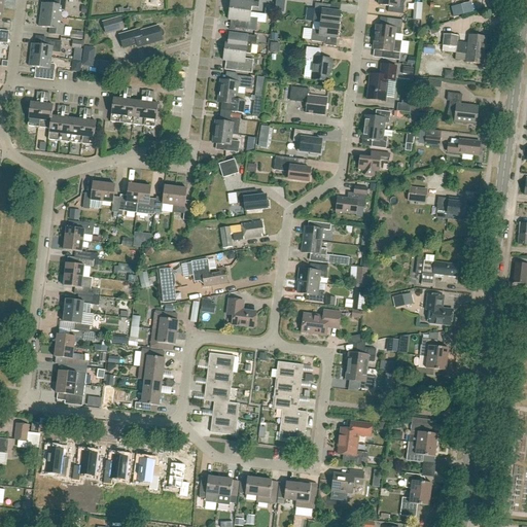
[(41,15),(61,18),(62,11),(66,12),(67,0),(65,0),(54,0),(54,5),(42,3),(41,15)]
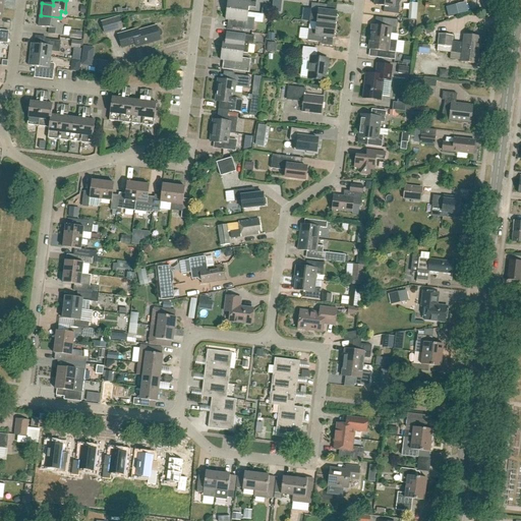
[(228,0),(227,10),(248,12),(249,7),(256,8),(256,0),(236,0),(236,1),(228,0)]
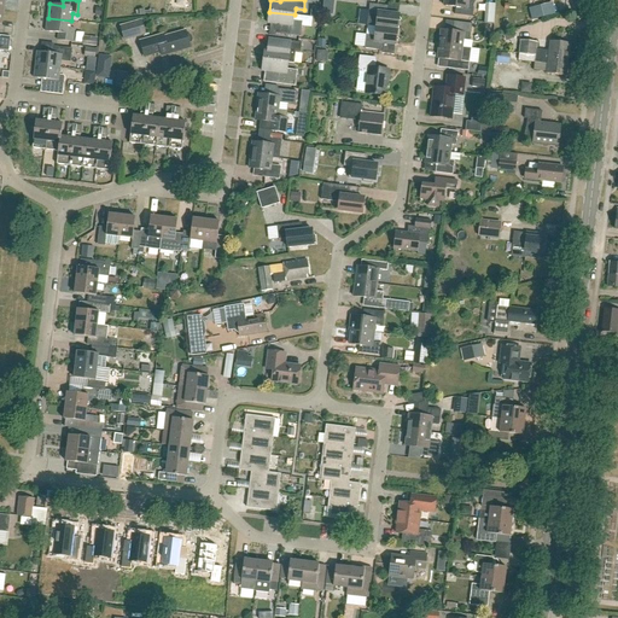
[(474,3),(468,1),(467,0),(444,0),(444,6),(456,7),(455,15),(473,17),(474,3)]
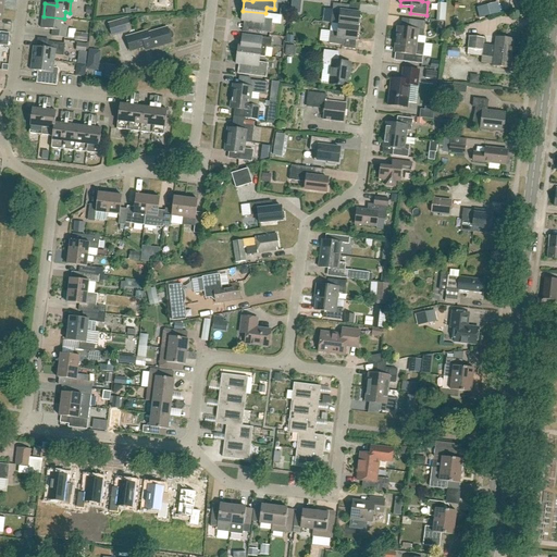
[(477,8),(480,19),(500,13),(497,2),(477,8)]
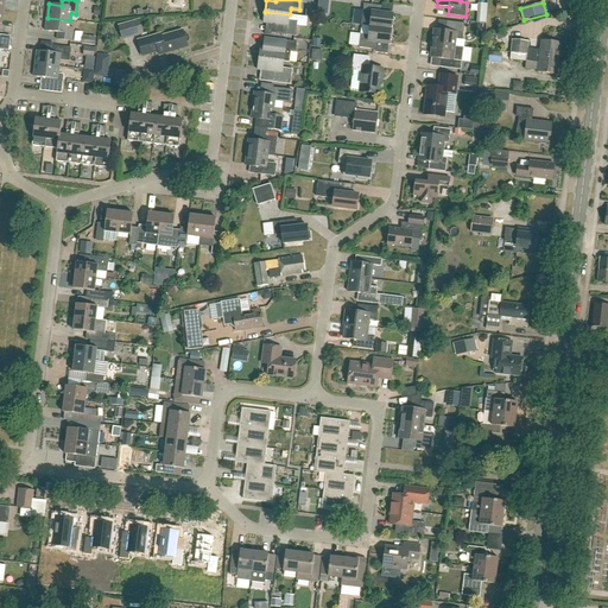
[(487,4),(477,4),(476,23),(486,24),(487,4)]
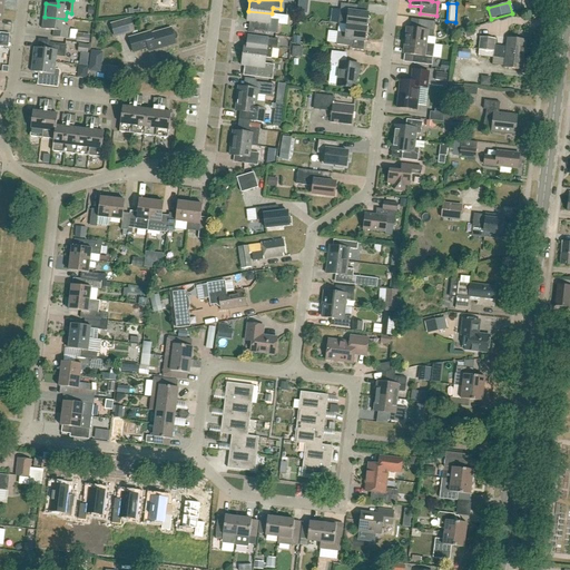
[(347,26),(366,28),(369,13),(354,12),(355,6),(342,5),(338,25),(347,26)]
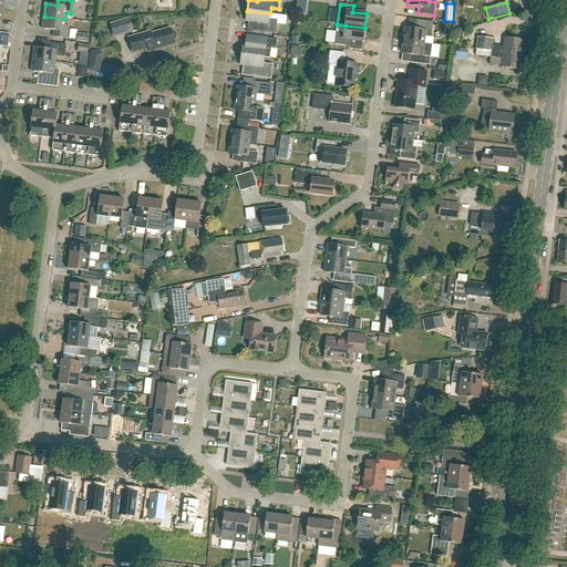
[(269,19),(270,13),(247,11),(246,22),(255,23),(254,31),(274,33),(276,21),(274,20),(269,20),(269,19)]
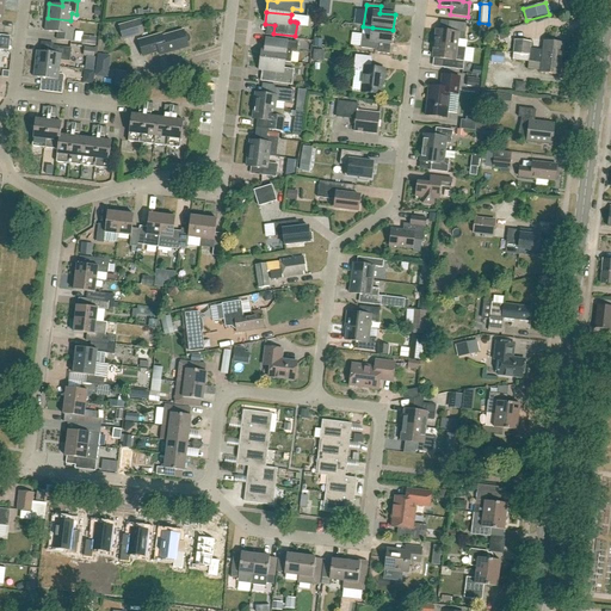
[(309,17),(291,14),(290,20),(290,22),(295,22),(298,23),(298,26),(308,28),(309,17)]
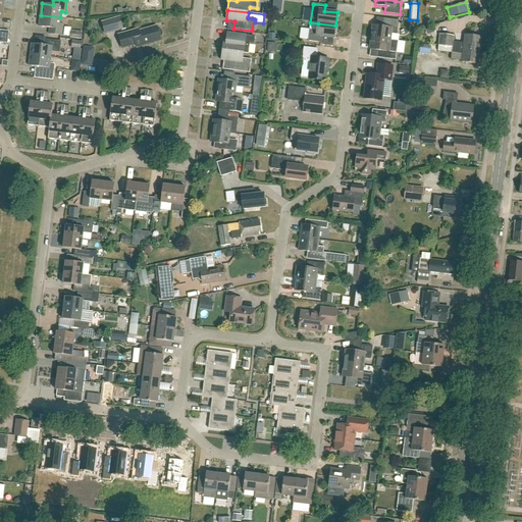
[(60,24),(60,17),(41,15),(39,27),(50,29),(49,35),(62,36),(63,24),(60,24)]
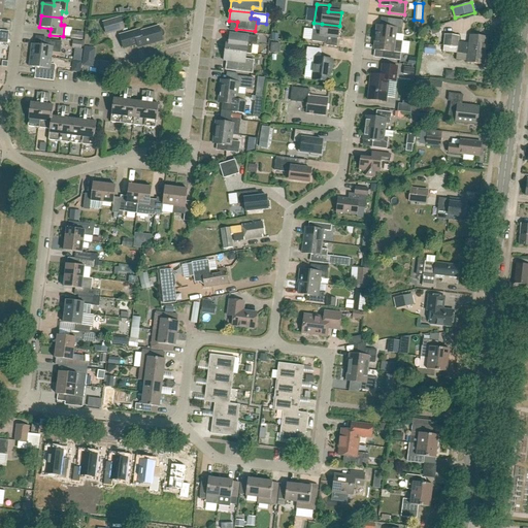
[(107,33),(123,28),(120,18),(104,23),(107,32),(107,33)]
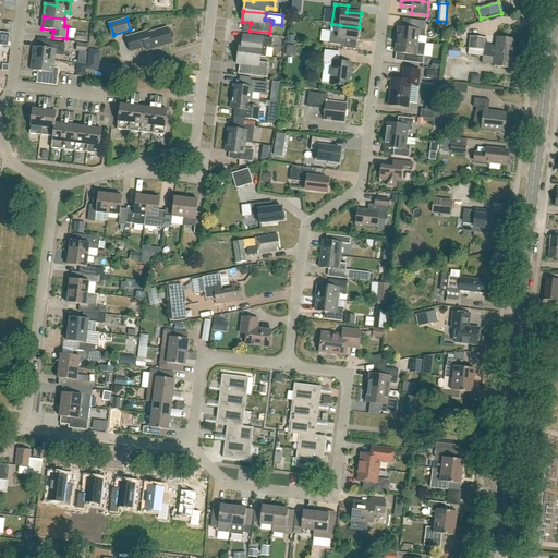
[(397,40),(417,43),(419,36),(424,37),(426,22),(410,20),(409,28),(399,27),(397,40)]
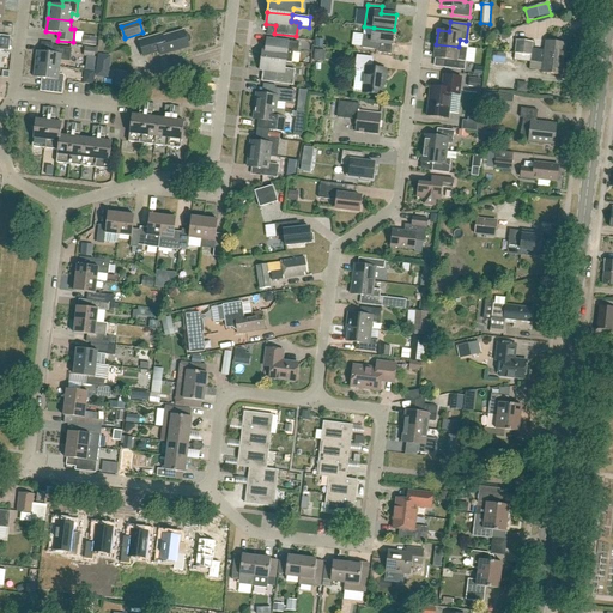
[(393,44),(394,30),(374,28),(372,36),(363,35),(362,48),(377,50),(377,43),(393,44)]
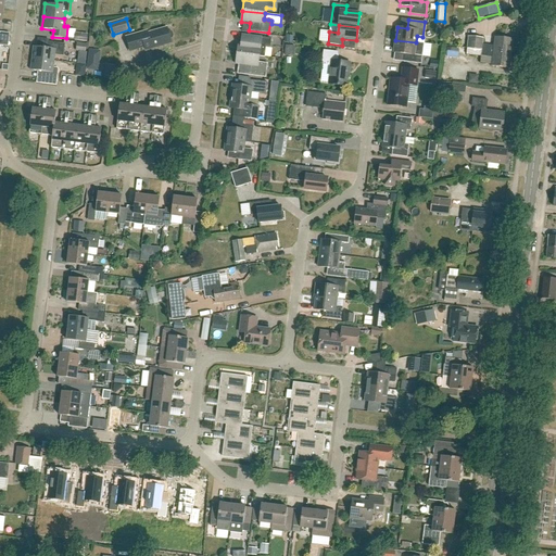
[(127,38),(130,51),(151,46),(152,49),(172,43),(171,39),(172,38),(173,37),(172,33),(171,32),(168,33),(167,28),(142,36),(141,34),(127,38)]
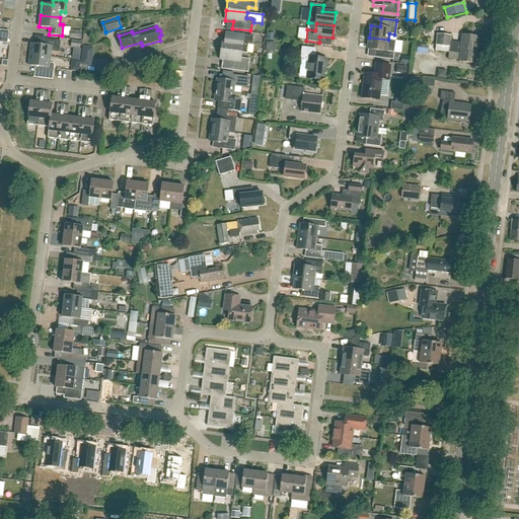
[(81,40),(82,32),(70,30),(69,38),(81,40)]
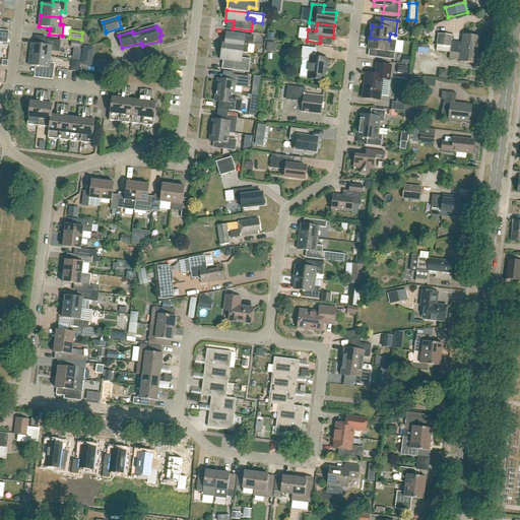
[(221,50),(243,53),(248,54),(249,44),(252,45),(254,35),(226,31),(225,41),(222,41),(221,50)]
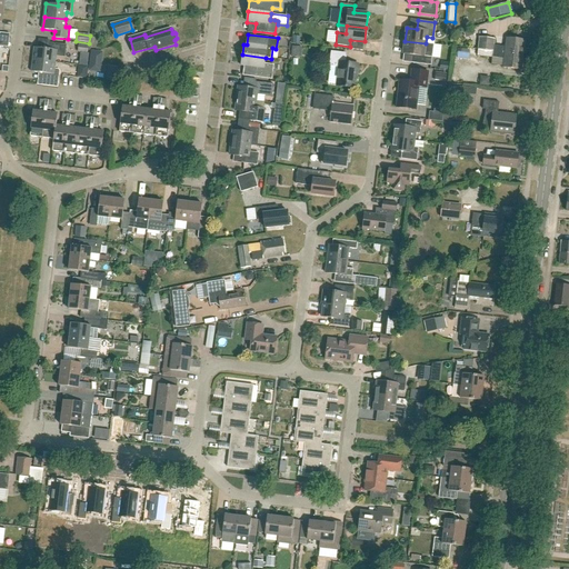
[(493,51),(523,56),(525,40),(507,38),(506,47),(493,46),(495,39),(480,38),(478,50),(493,51)]
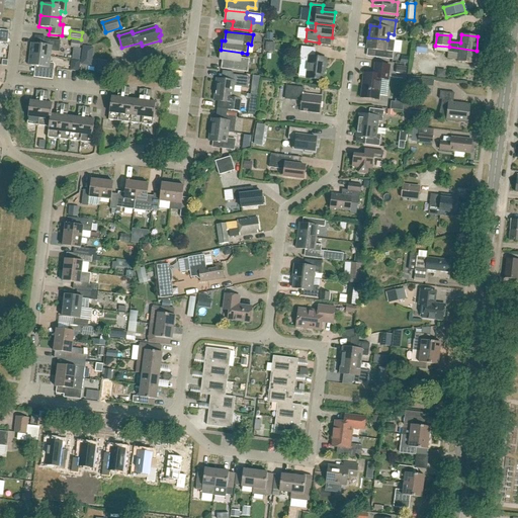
[(395,40),(387,39),(368,37),(367,50),(368,50),(376,51),(375,58),(393,60),(395,40)]
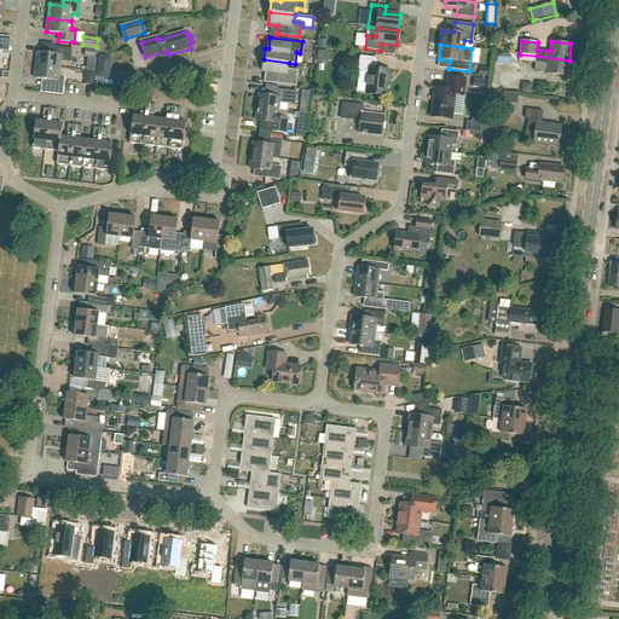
[(36,65),(61,69),(62,62),(71,63),(73,50),(55,47),(53,55),(38,52),(36,65)]
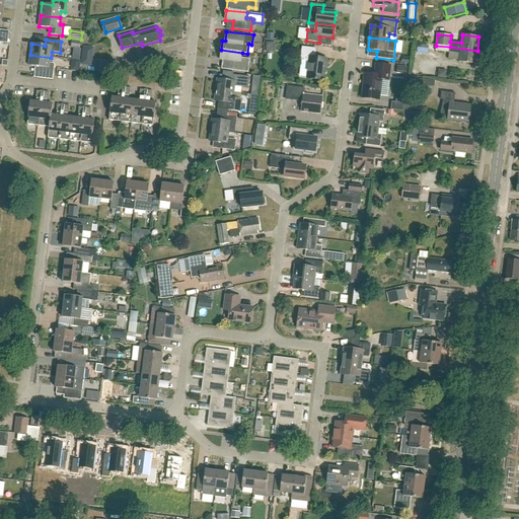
[(325,67),(326,59),(314,58),(315,49),(302,47),(300,61),(309,62),(307,78),(322,80),(324,67),(325,67)]
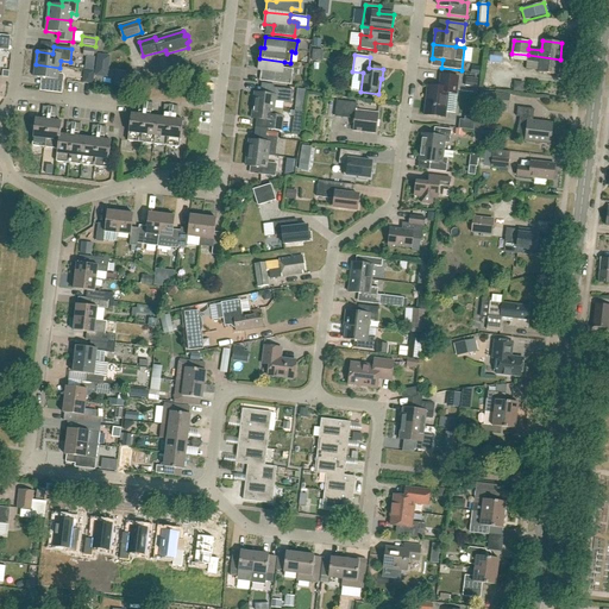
[(558,75),(560,60),(528,55),(526,69),(539,71),(539,73),(558,75)]
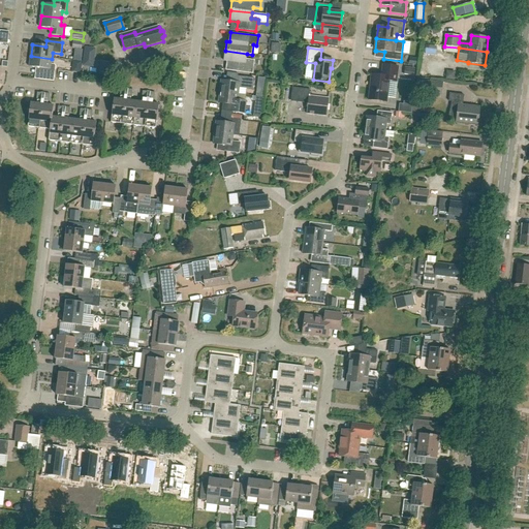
[(86,49),(85,57),(93,58),(94,50),(86,49)]
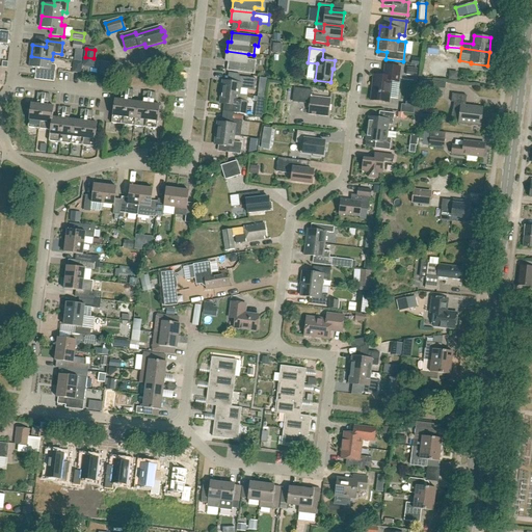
[(247,59),(248,54),(227,51),(225,61),(237,63),(237,65),(234,64),(233,72),(255,75),(256,61),(247,59)]
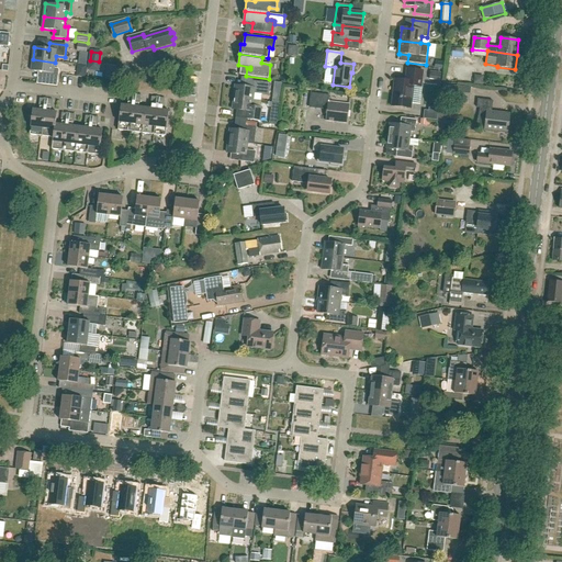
[(54,68),(55,63),(33,59),(31,71),(44,72),(43,85),(57,87),(59,70),(58,69),(54,68)]
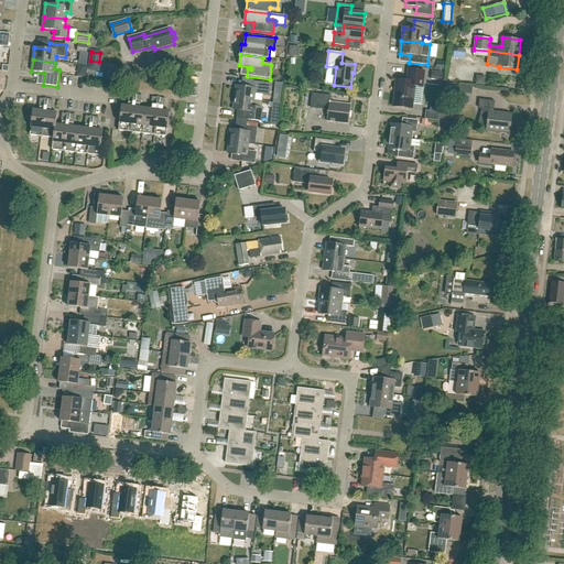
[(397,79),(394,91),(393,107),(396,107),(412,109),(415,87),(423,87),(424,72),(409,69),(408,80),(397,79)]
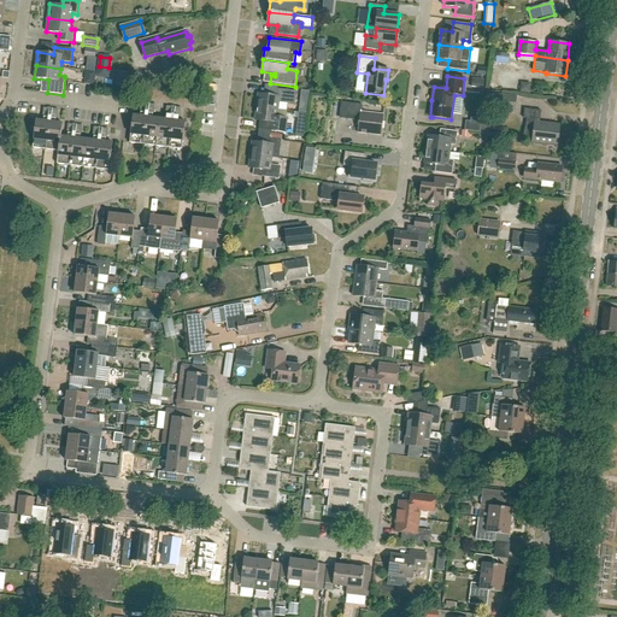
[(276,97),(258,94),(257,107),(278,110),(278,103),(297,105),(298,92),(277,89),(276,97)]
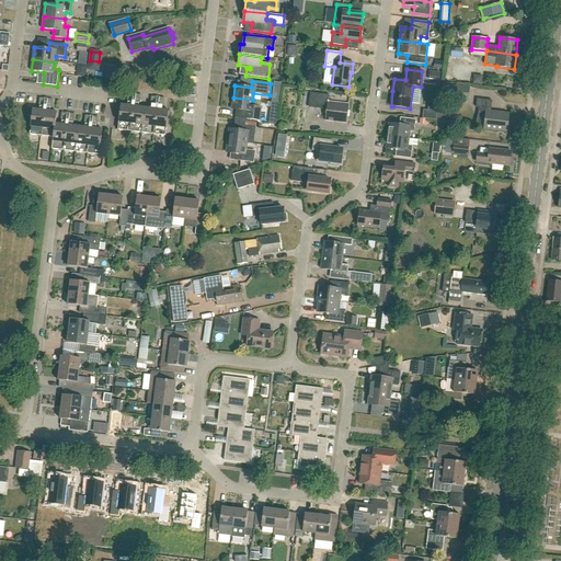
[(468,102),(470,88),(451,86),(449,100),(468,102)]
